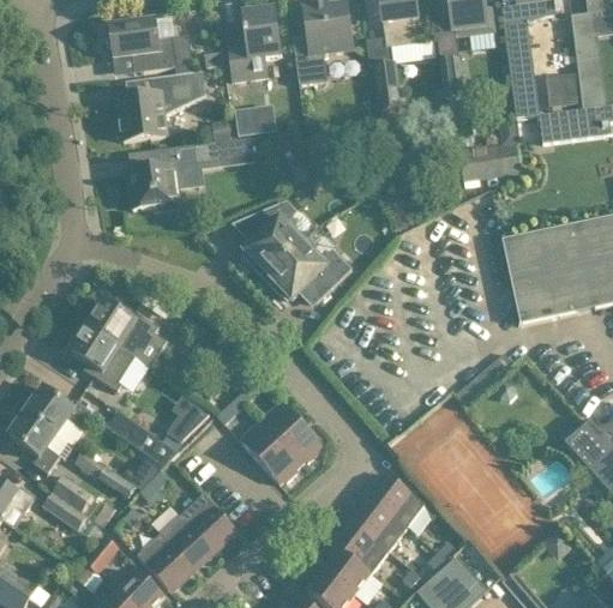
[(325,5),(325,0),(302,4),(306,35),(292,36),(299,84),(326,80),(323,52),(352,48),(346,2),(325,5)]
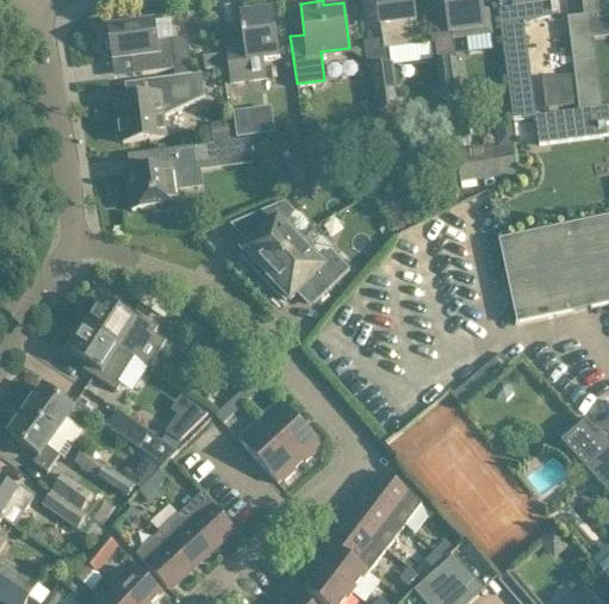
[(429,38),(417,39),(412,0),(377,0),(386,62),(393,61),(432,56),(429,38)]
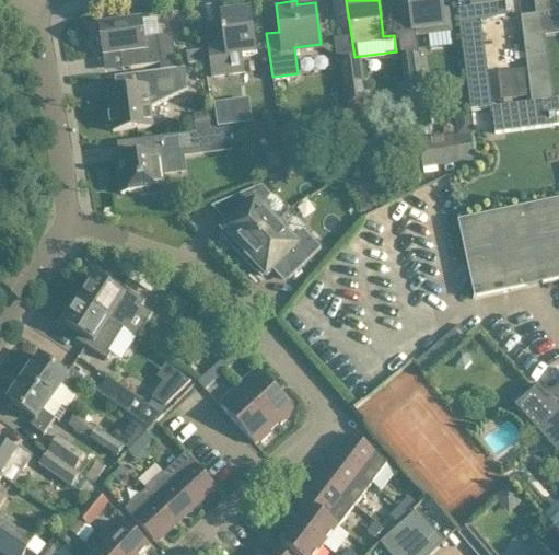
[(408,0),(409,8),(410,11),(412,27),(414,32),(415,32),(427,30),(429,45),(451,42),(449,26),(446,7),(442,8),(441,3),(441,0),(408,0)]
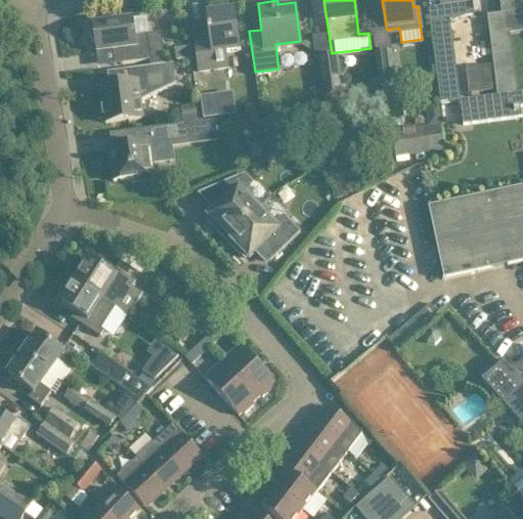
[(441,0),(443,17),(473,13),(471,0),(441,0)]
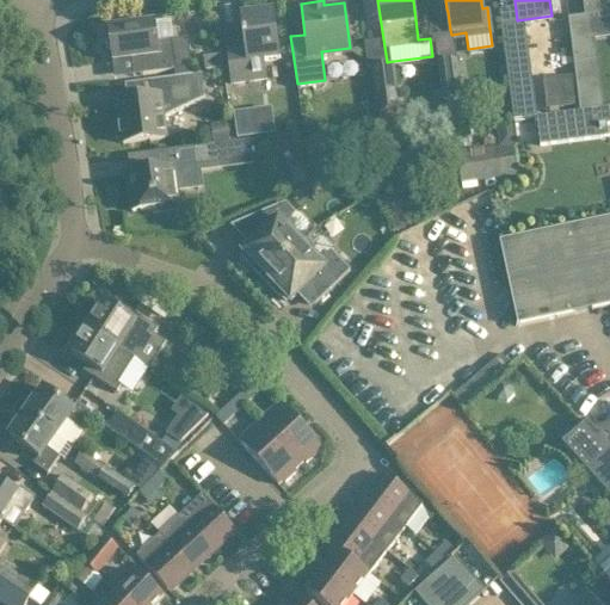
[(583,0),(584,12),(596,10),(597,16),(609,12),(609,0),(583,0)]
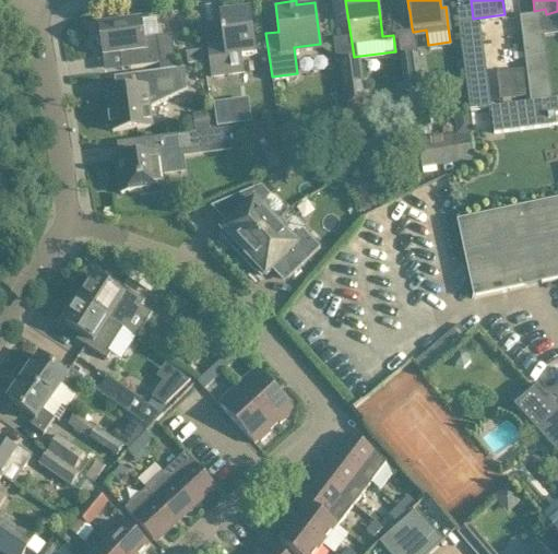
[(210,72),(242,68),(240,51),(256,50),(250,7),(220,11),(223,37),(205,39),(210,72)]
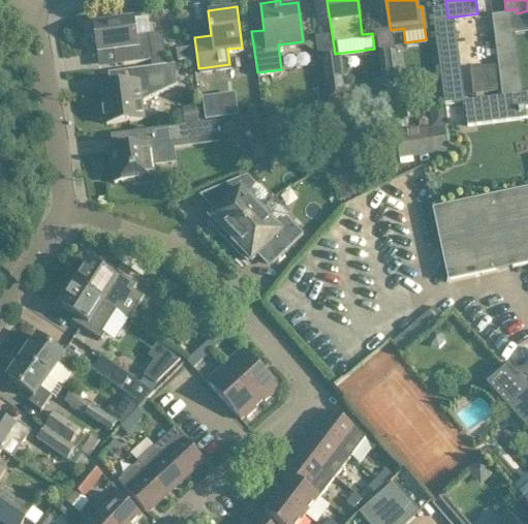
[(94,31),(90,35),(95,39),(96,50),(119,47),(121,61),(142,58),(151,57),(151,63),(166,61),(162,29),(150,31),(149,31),(148,31),(136,33),(134,14),(92,21),(94,31)]
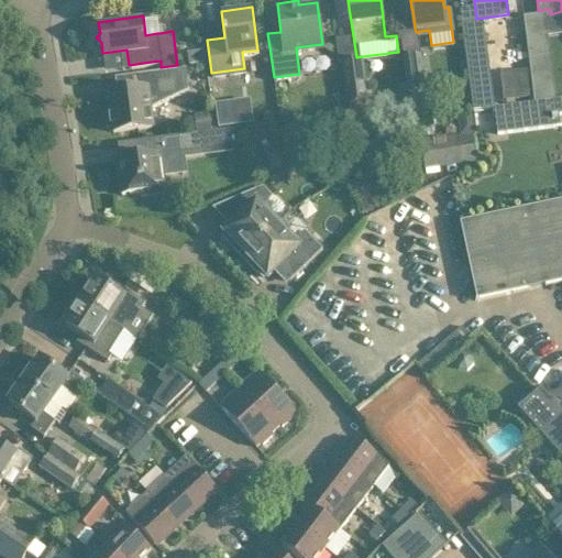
[(476,17),(461,19),(473,107),(493,104),(494,104),(483,19),(476,19),(476,17)]
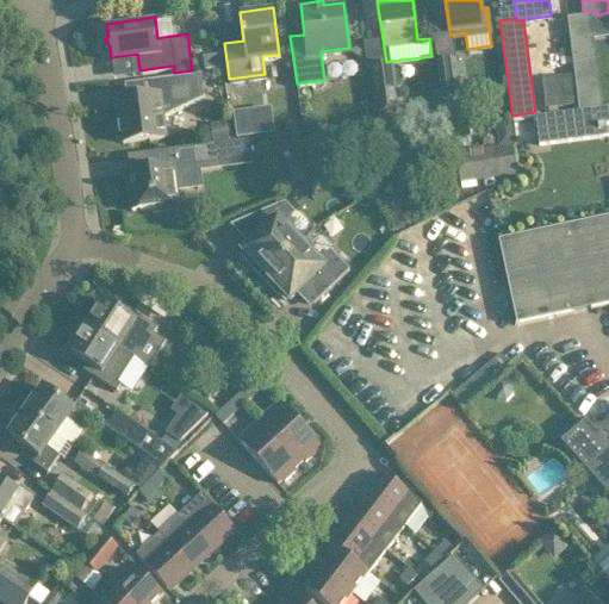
[(590,44),(571,47),(578,106),(598,104),(590,44)]
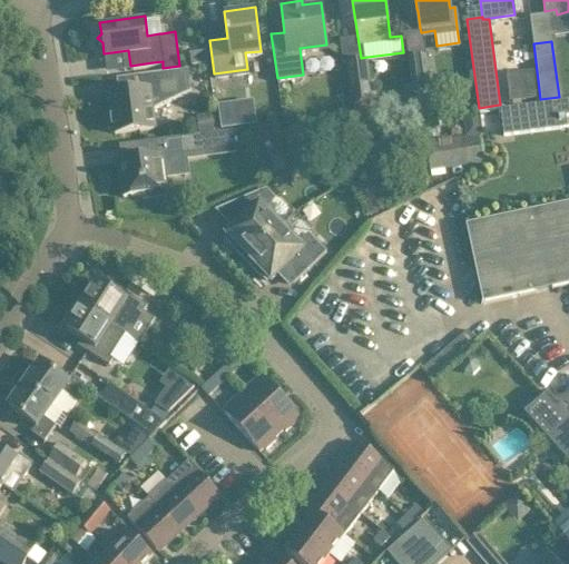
[(205,48),(189,50),(190,61),(206,59),(205,48)]
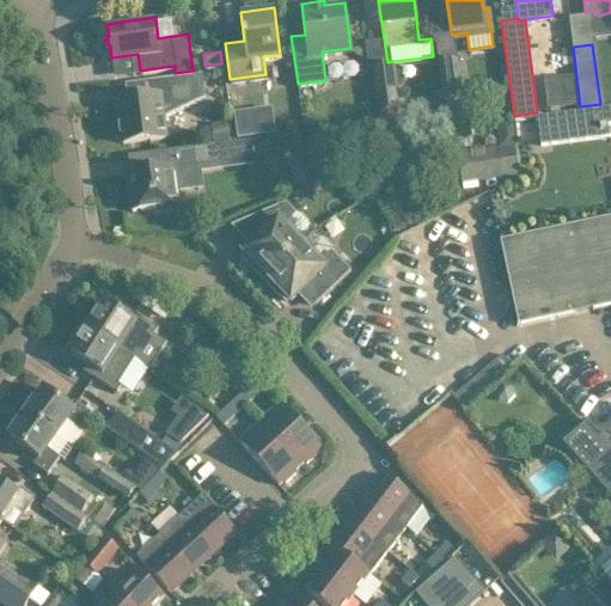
[(456,57),(438,60),(443,98),(462,96),(456,57)]
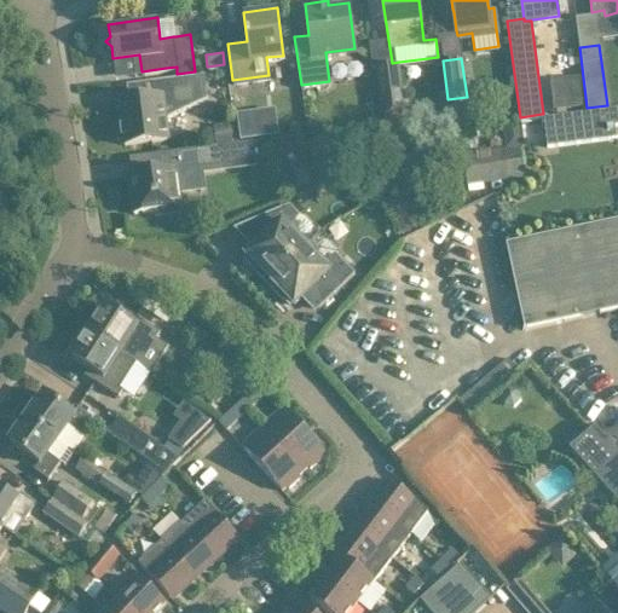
[(392,63),(376,65),(382,109),(404,105),(399,62),(392,63)]
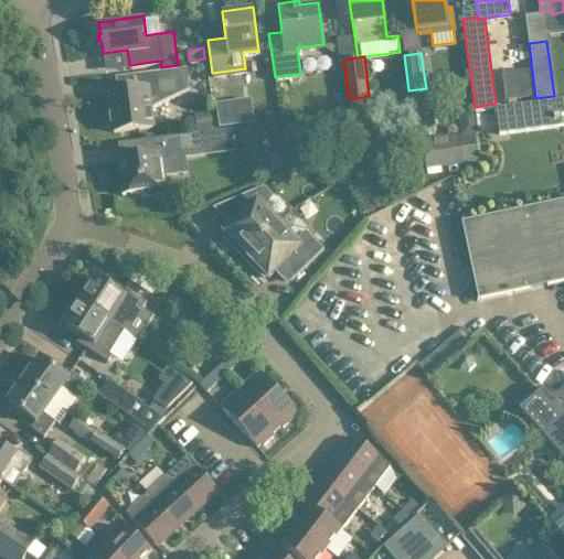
[(178,65),(161,67),(136,71),(136,72),(139,72),(141,85),(107,89),(110,110),(105,111),(106,125),(113,124),(113,129),(151,124),(149,106),(189,87),(185,64),(178,65)]
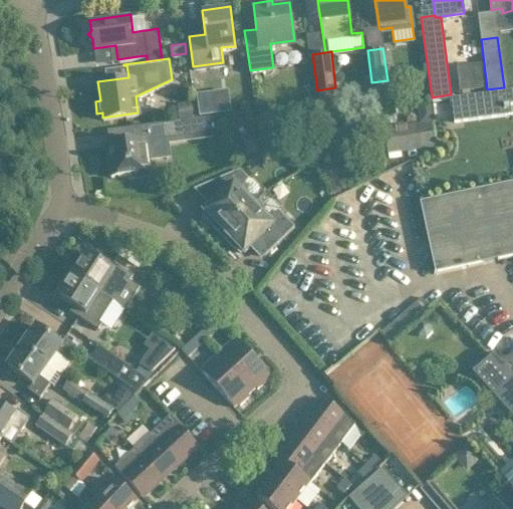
[(480,60),(457,63),(460,87),(483,85),(480,60)]
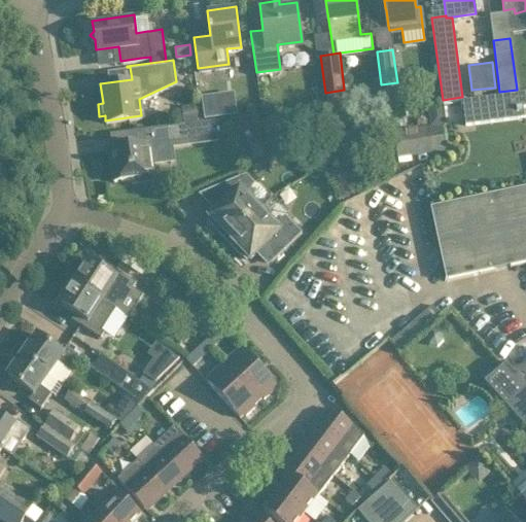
[(481,94),(461,97),(464,122),(524,113),(523,104),(525,103),(525,88),(517,90),(499,92),(481,94)]
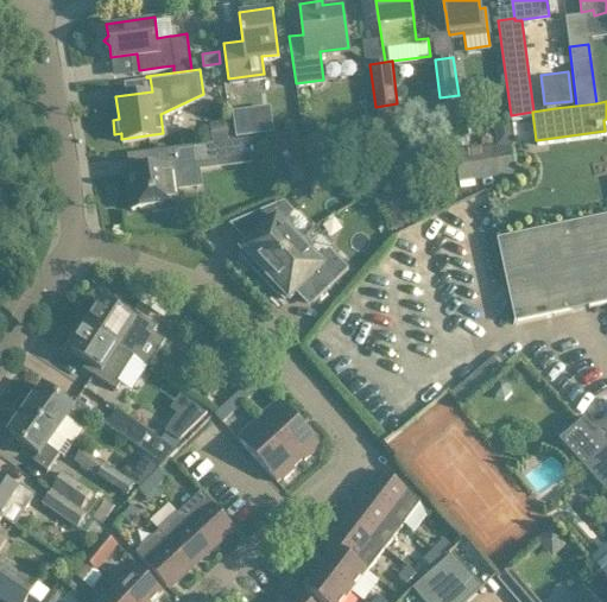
[(267,105),(233,109),(236,133),(271,128),(267,105)]
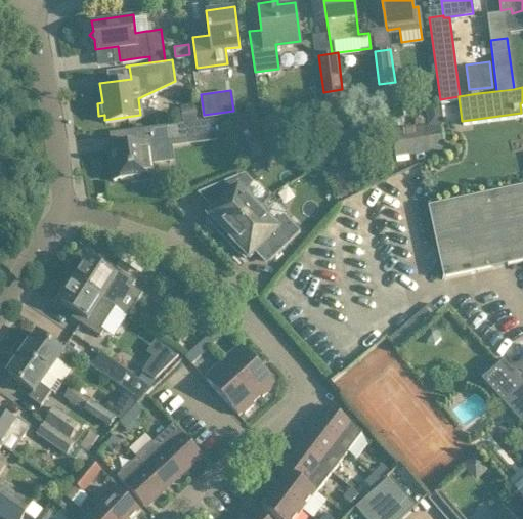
[(182,119),(198,117),(195,100),(180,102),(182,119)]
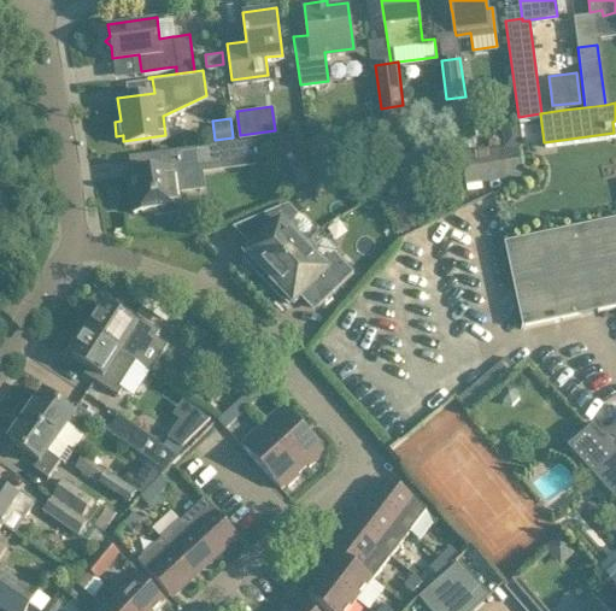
[(465,180),(522,172),(517,140),(461,148),(465,180)]
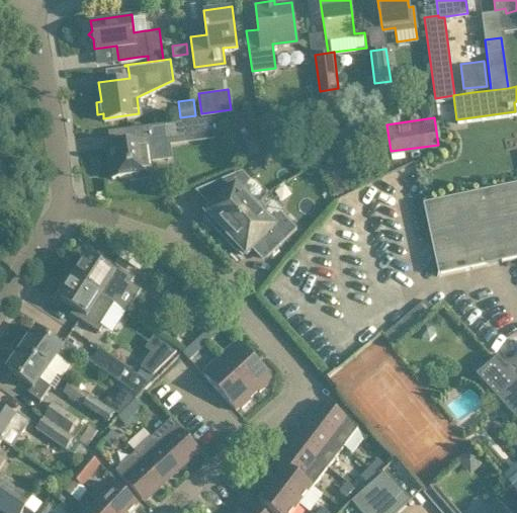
[(150,175),(148,156),(168,154),(165,138),(186,135),(184,118),(125,126),(126,141),(107,143),(111,175),(128,173),(128,177),(150,175)]
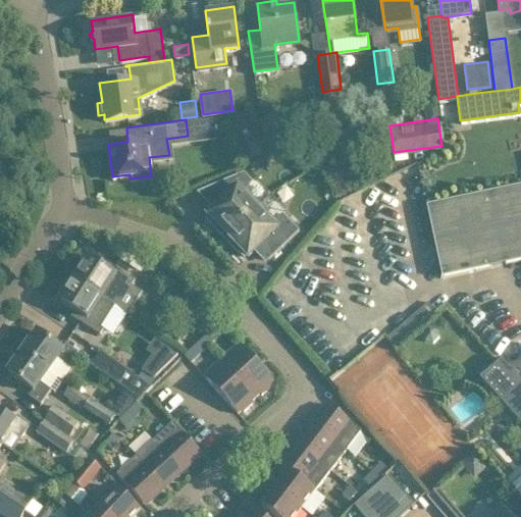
[(269,132),(268,145),(281,146),(282,133),(269,132)]
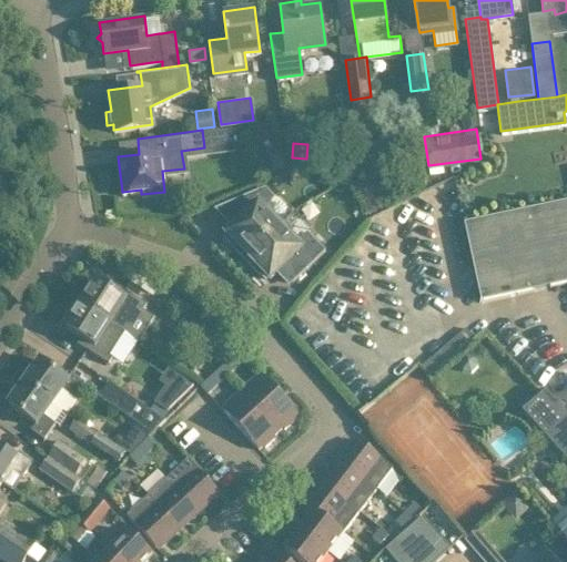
[(283,149),(269,151),(271,169),(286,166),(283,149)]
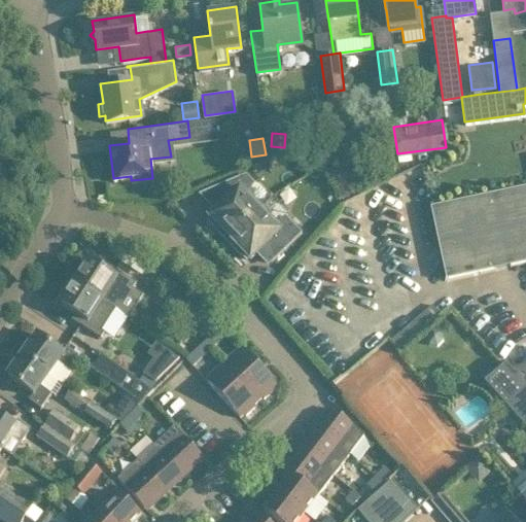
[(320,150),(310,158),(316,167),(326,161),(320,150)]
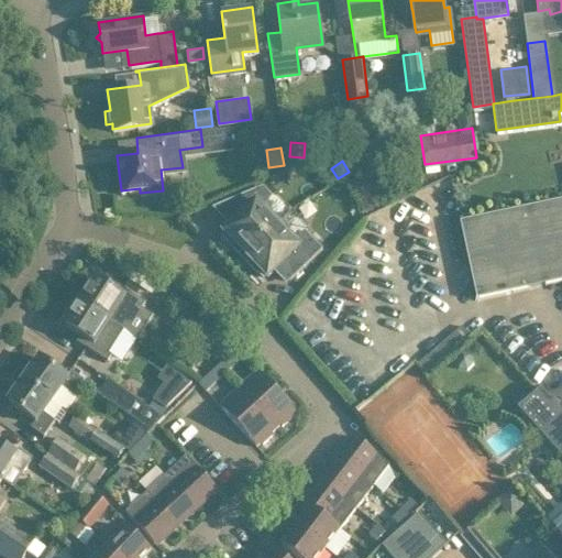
[(242,254),(277,221),(261,204),(268,196),(264,192),(267,189),(262,183),(217,203),(233,219),(223,229),(231,237),(228,239),(242,254)]
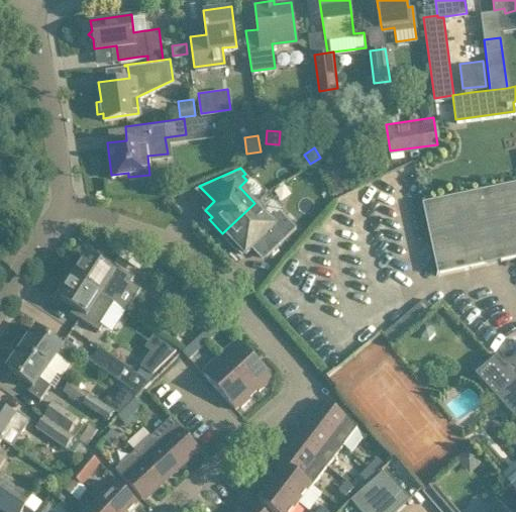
[(515,180),(422,201),(437,272),(515,254),(515,180)]
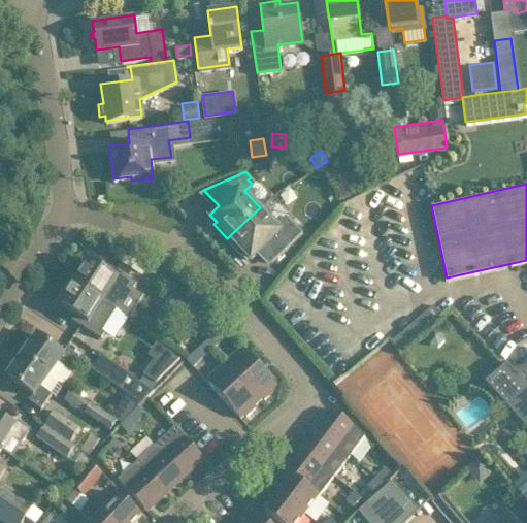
[(260,207),(227,238),(240,253),(243,250),(251,257),(256,251),(259,248),(271,260),(302,230),(289,217),(286,220),(283,216),(286,213),(289,209),(273,194),(260,207)]
